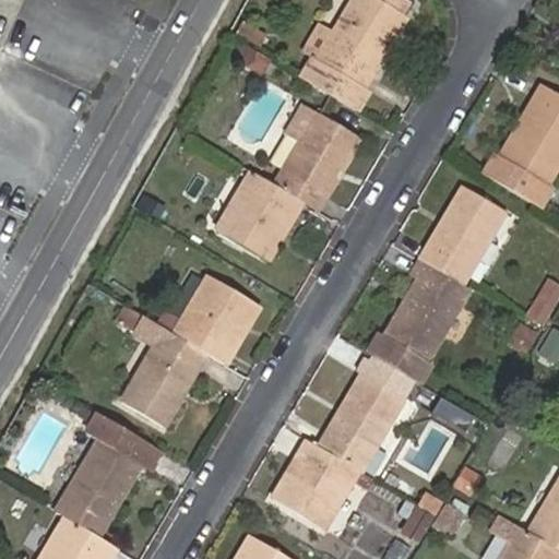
[(306,54),(292,75),(355,114),(369,92),(365,88),(379,62),(370,59),(385,32),(394,35),(402,21),(394,16),(402,3),(395,0),(345,0),(312,58),(306,54)]
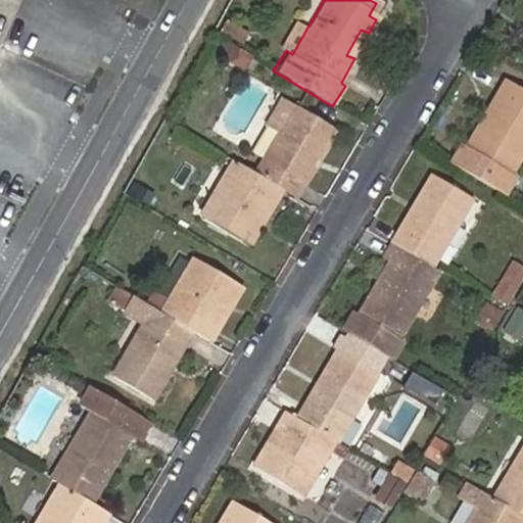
[(354,58),(369,33),(361,30),(346,55),(354,58)]
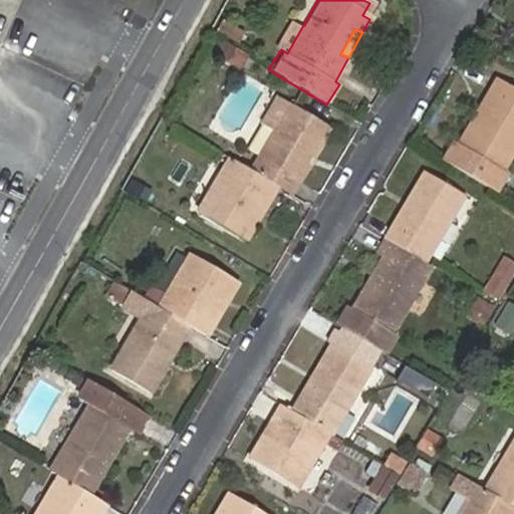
[(244,55),(218,39),(208,56),(234,72),(244,55)]
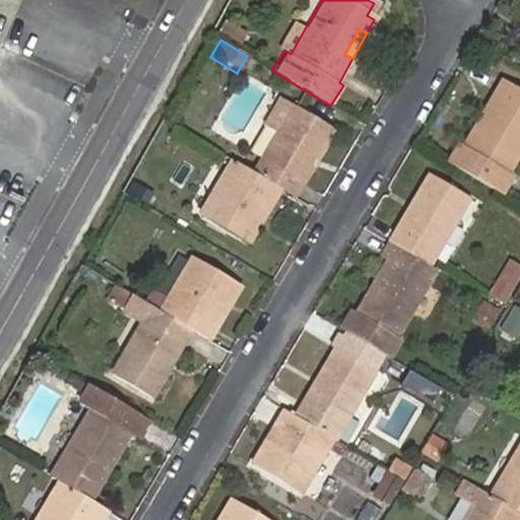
[(456,144),(446,161),(502,194),(513,177),(509,174),(519,153),(519,89),(504,80),(485,108),(496,115),(480,138),(470,131),(461,146),(456,144)]
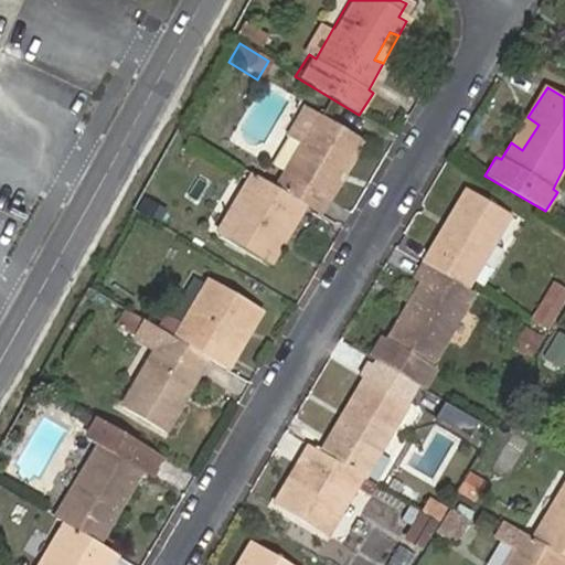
[(296,146),(272,185),(305,205),(321,214),(339,183),(331,179),(345,150),(355,155),(361,142),(298,106),(280,137),(296,146)]
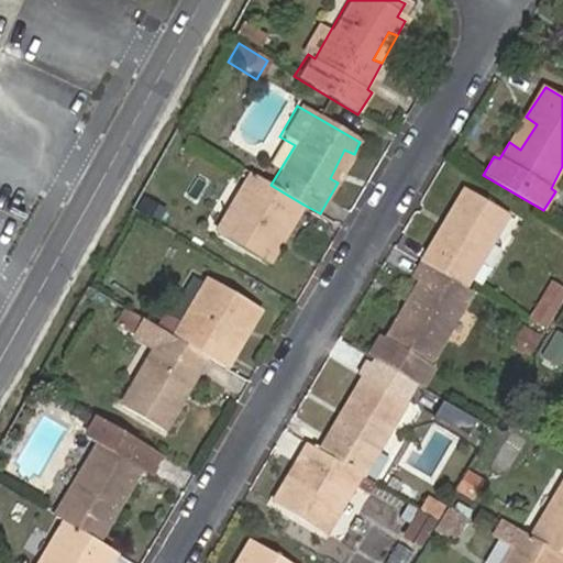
[(526,117),(509,142),(520,150),(537,124),(526,117)]
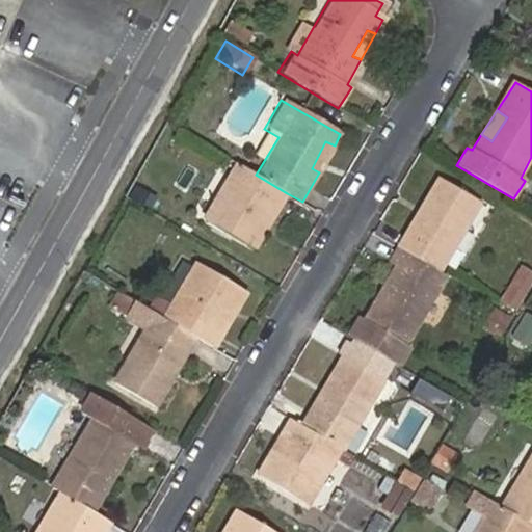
[(319,173),(335,145),(325,141),(312,168),(319,173)]
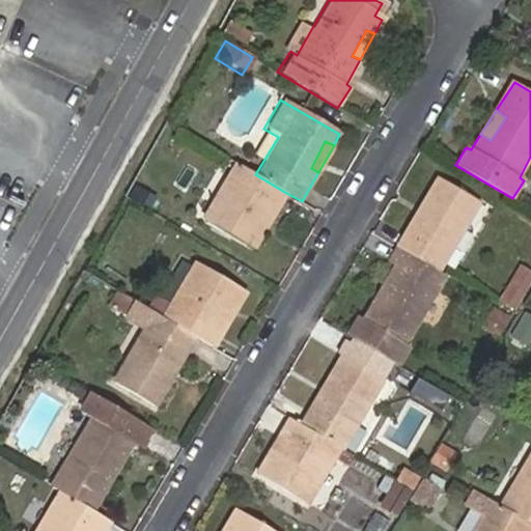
[(255,174),(233,162),(204,217),(254,247),(263,231),(252,226),(264,205),(276,212),(286,193),(255,174)]
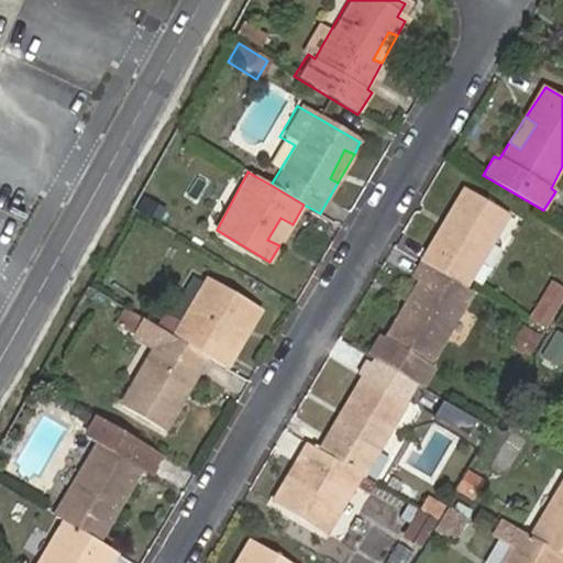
[(440,227),(420,261),(464,287),(509,214),(463,188),(454,203),(462,209),(448,232),(440,227)]
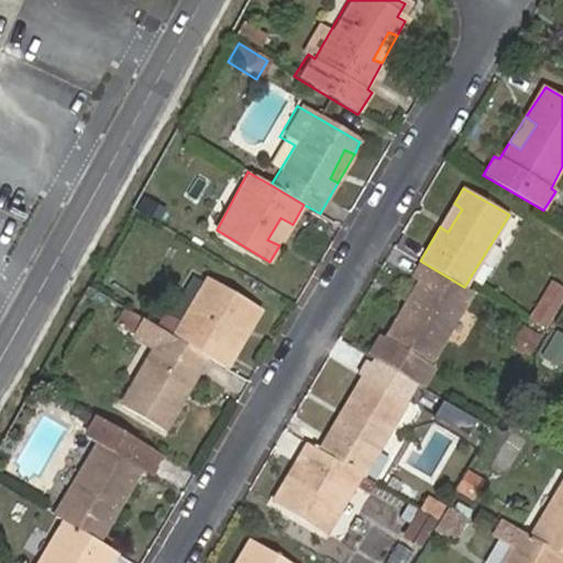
[(454,203),(440,227),(448,232),(462,209),(454,203)]
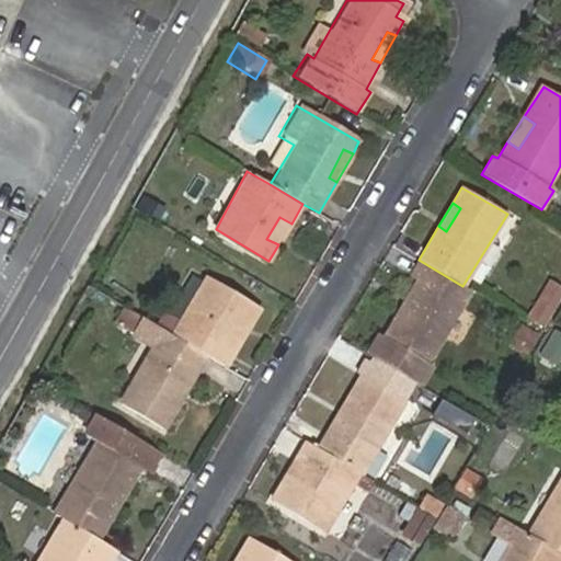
[(266,239),(278,244),(292,224),(279,217),(266,239)]
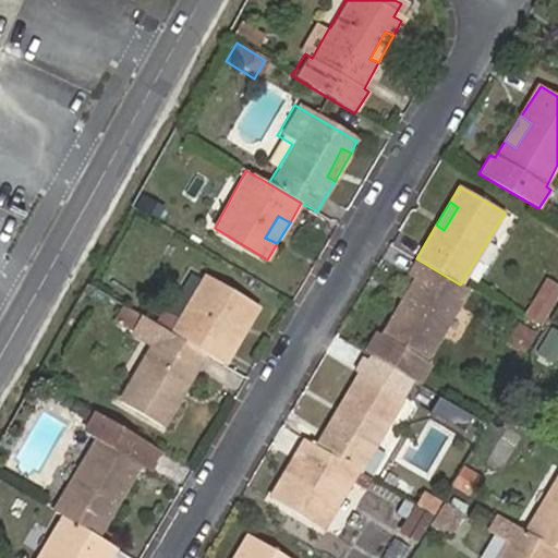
[(373,328),(360,349),(419,384),(432,360),(428,359),(466,288),(460,284),(416,258),(411,255),(401,274),(412,280),(404,293),(412,300),(398,325),(389,318),(381,332),(373,328)]
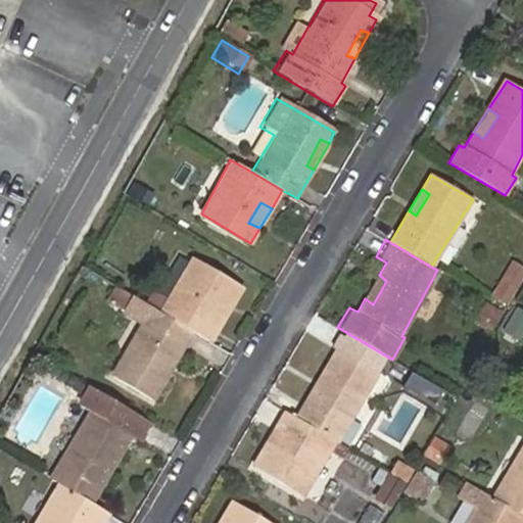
[(522,266),(512,259),(490,296),(509,307),(522,282),(522,266)]
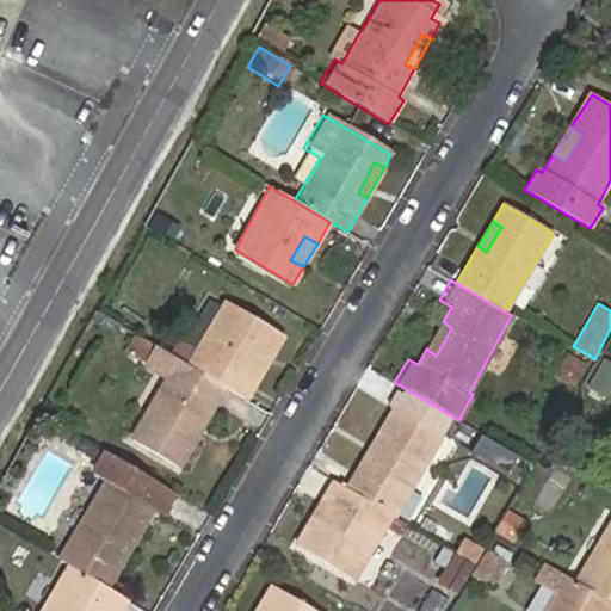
[(221,306),(186,365),(226,389),(246,401),(257,382),(242,376),(257,351),(271,357),(281,339),(221,306)]
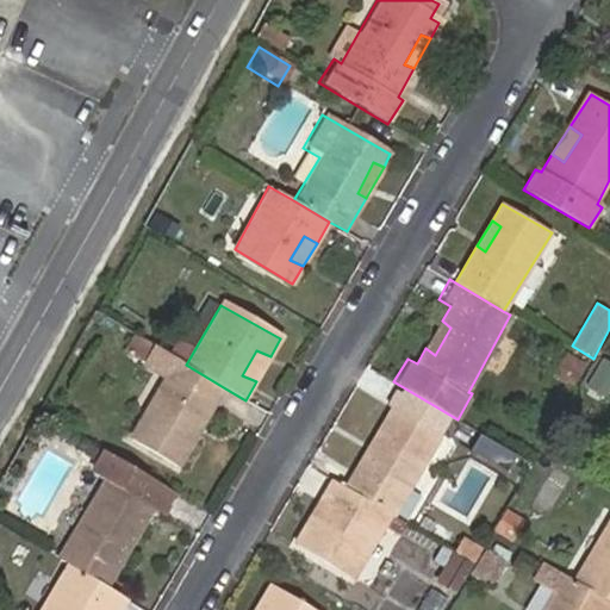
[(442,321),(425,348),(435,355),(450,328),(442,321)]
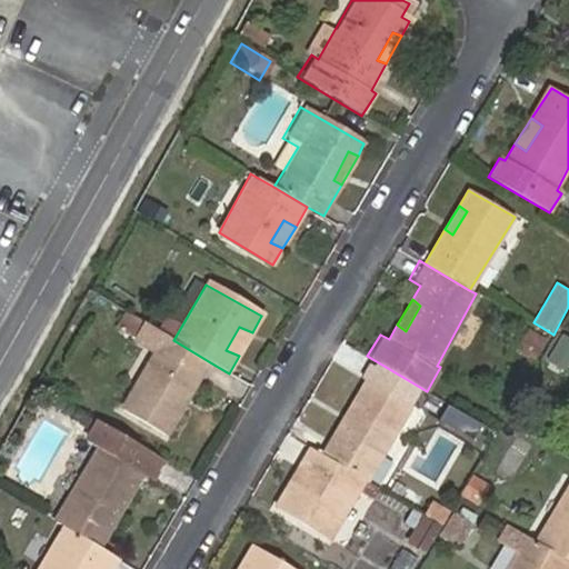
[(133,336),(141,318),(126,311),(118,329),(133,336)]
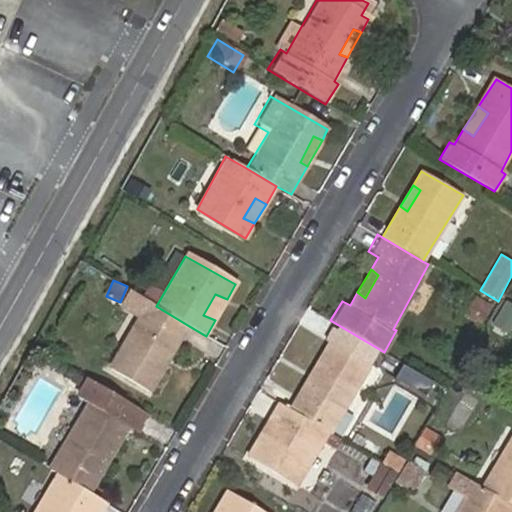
[(156,306),(130,291),(117,311),(135,322),(110,365),(150,390),(158,377),(152,373),(163,354),(170,358),(189,326),(156,306)]
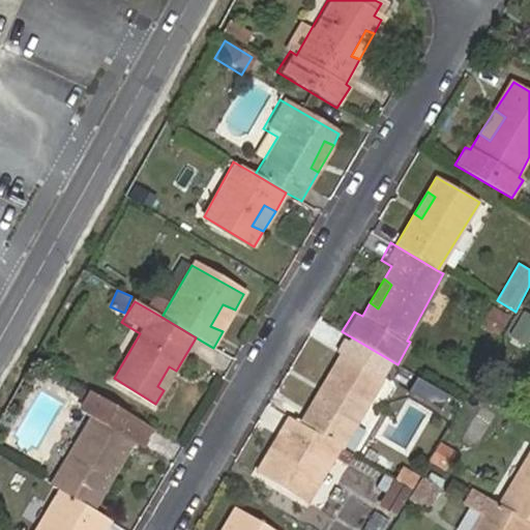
[(223,331),(235,310),(223,304),(210,326),(223,331)]
